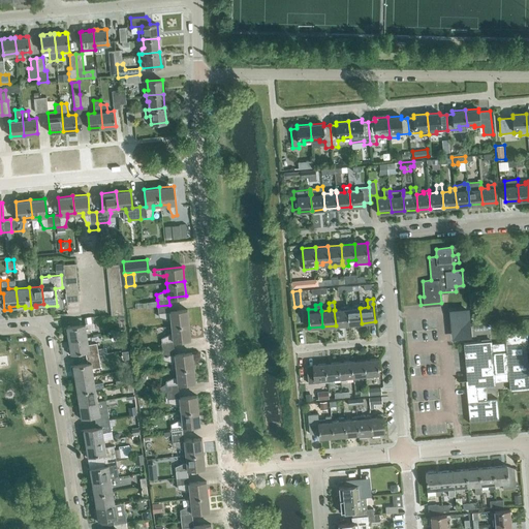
[(169,311),(169,305),(158,306),(159,316),(167,318),(170,318),(172,325),(189,324),(187,309),(169,311)]
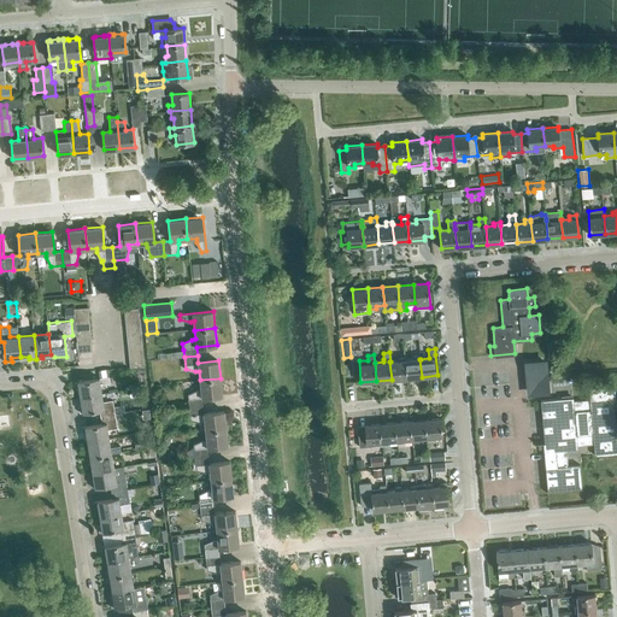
[(419,359),(421,359),(419,356),(413,356),(413,359),(405,360),(406,378),(422,377),(419,359)]
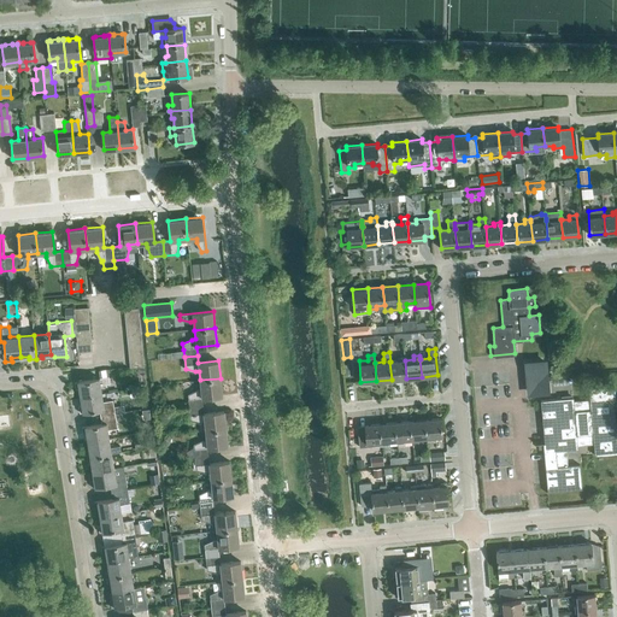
[(405,360),(405,357),(398,357),(398,360),(391,362),(389,362),(392,380),(406,378),(405,360)]
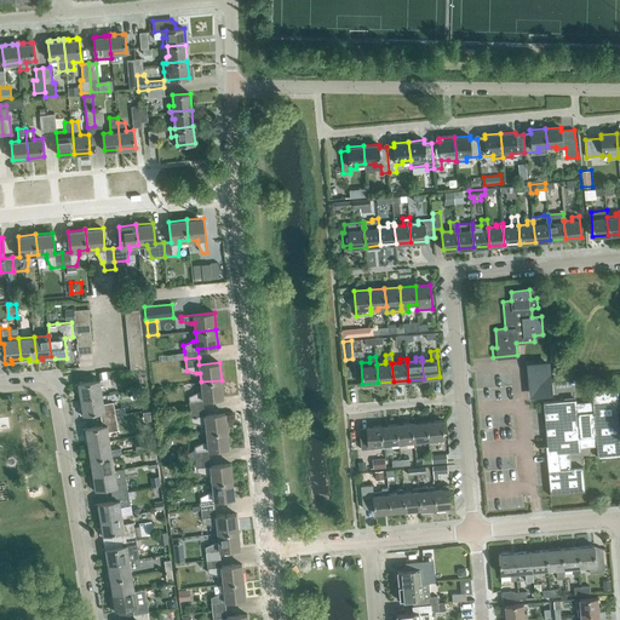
[(529,365),(530,383),(547,382),(546,363),(529,365)]
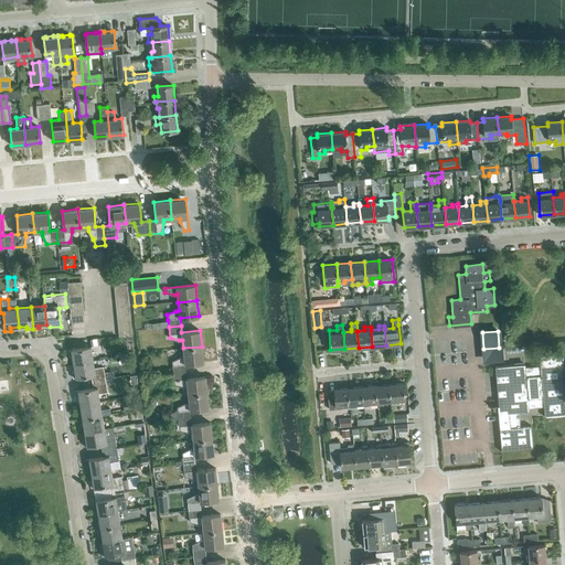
[(73,355),(74,363),(93,360),(92,352),(100,351),(99,344),(68,350),(70,355),(73,355)]
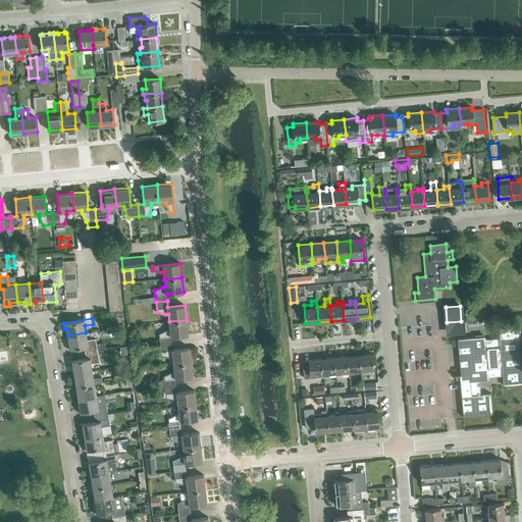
[(189,334),(187,320),(169,321),(170,329),(167,329),(159,333),(160,344),(171,343),(171,336),(189,334)]
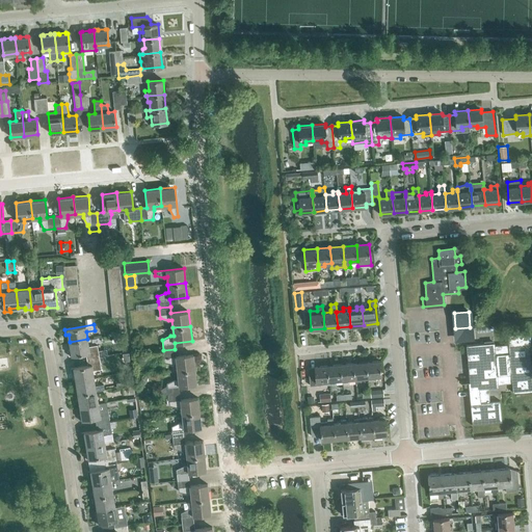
[(470,382),(464,382),(464,387),(469,387),(471,403),(472,424),(502,421),(500,401),(489,401),(488,388),(499,387),(499,383),(512,382),(513,393),(531,391),(531,372),(528,333),(508,334),(509,344),(495,345),(495,343),(467,345),(470,382)]
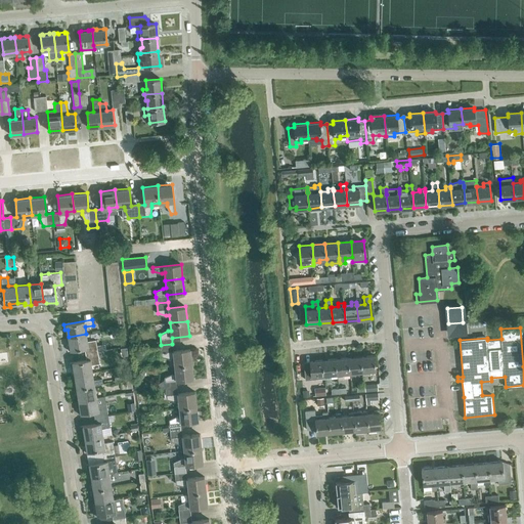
[(87,341),(86,334),(69,337),(70,344),(67,345),(68,350),(85,347),(86,353),(98,351),(96,340),(87,341)]
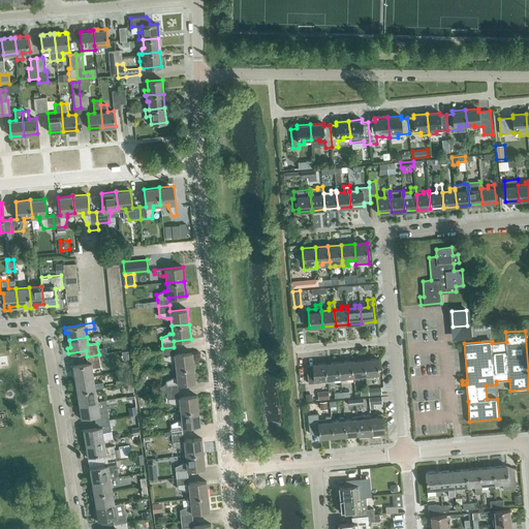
[(175,354),(174,347),(162,348),(163,360),(173,362),(176,361),(176,369),(194,367),(192,352),(175,354)]
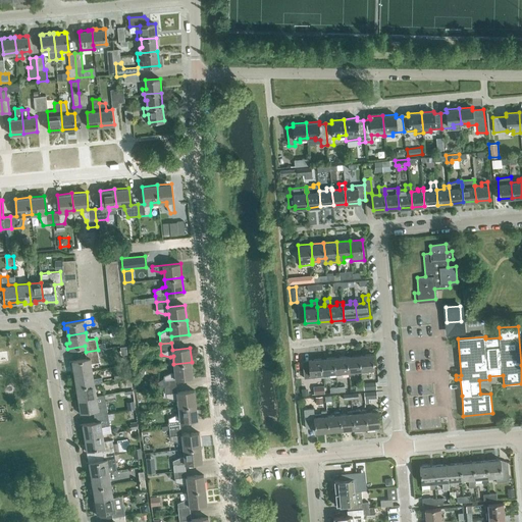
[(98,352),(98,350),(86,352),(87,358),(69,361),(70,366),(73,366),(74,373),(92,370),(91,363),(100,362),(98,355),(98,352)]
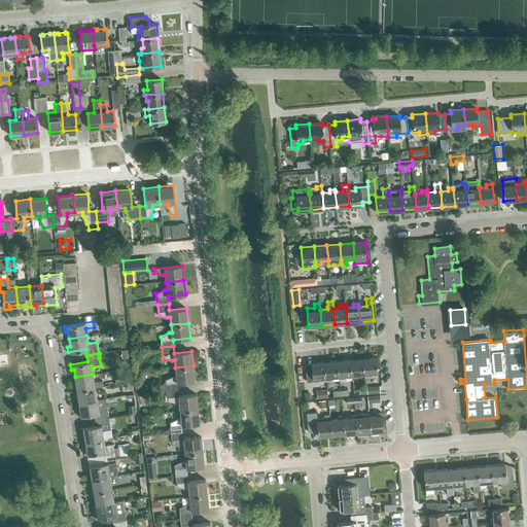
[(377,357),(363,358),(364,374),(364,377),(371,376),(371,374),(378,373),(377,357)]
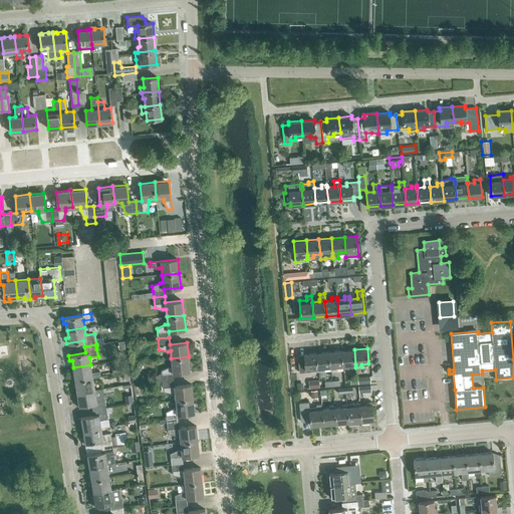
[(355,364),(354,349),(341,350),(343,365),(343,368),(348,367),(348,365),(355,364)]
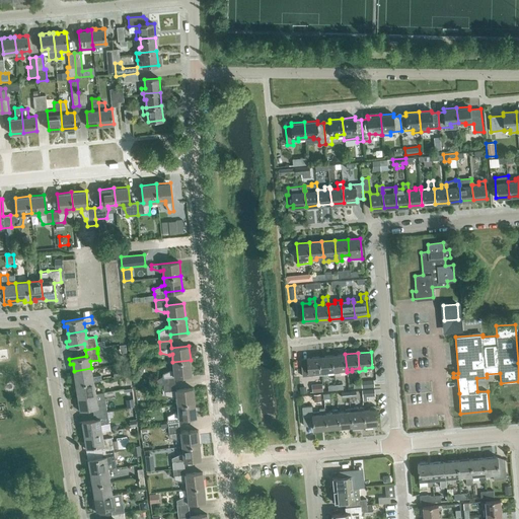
[(347,369),(345,354),(332,355),(334,370),(334,373),(340,372),(340,370),(347,369)]
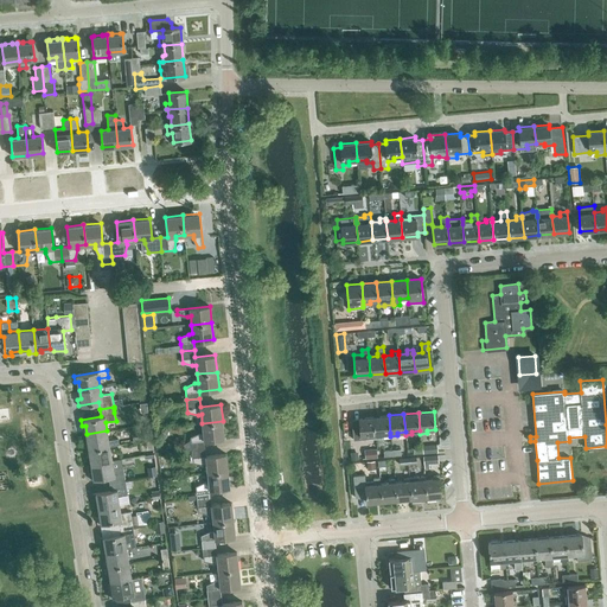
[(390,433),(389,415),(374,416),(376,434),(375,434),(376,438),(382,438),(382,434),(390,433)]
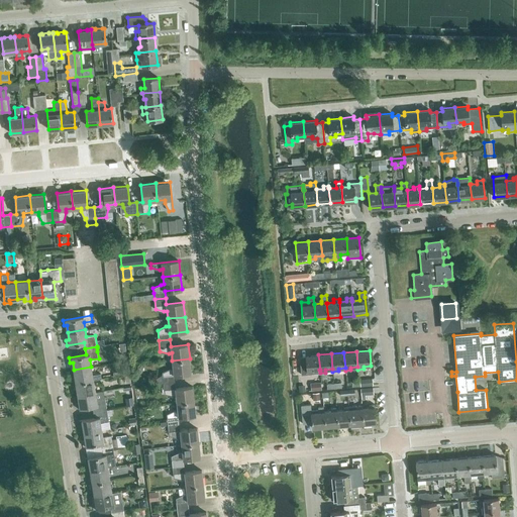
[(320,370),(318,354),(306,355),(306,358),(300,359),(301,375),(313,374),(313,371),(319,370),(320,370)]
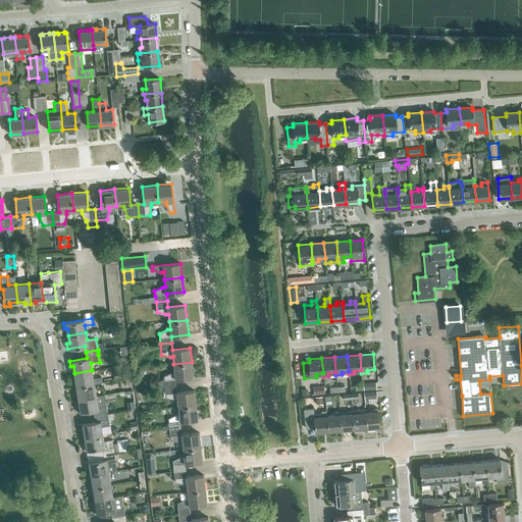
[(193,376),(192,362),(173,364),(174,371),(171,372),(163,375),(164,378),(158,381),(159,387),(165,386),(176,385),(175,378),(193,376)]
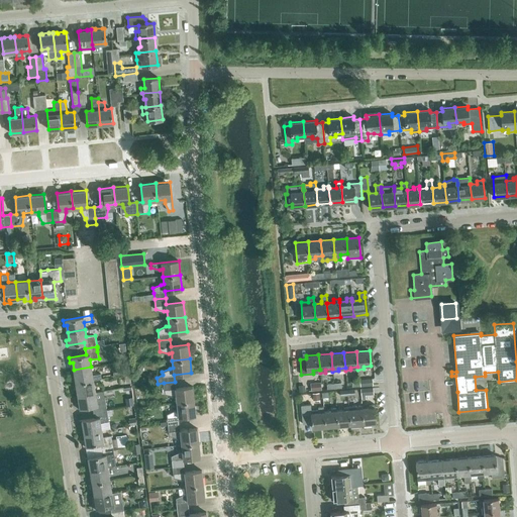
[(93,380),(91,367),(74,370),(75,377),(72,378),(73,383),(93,380)]
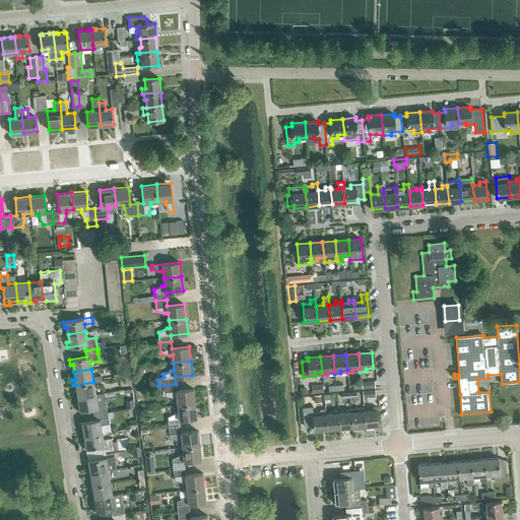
[(95,394),(93,382),(73,385),(74,390),(77,390),(78,397),(95,394)]
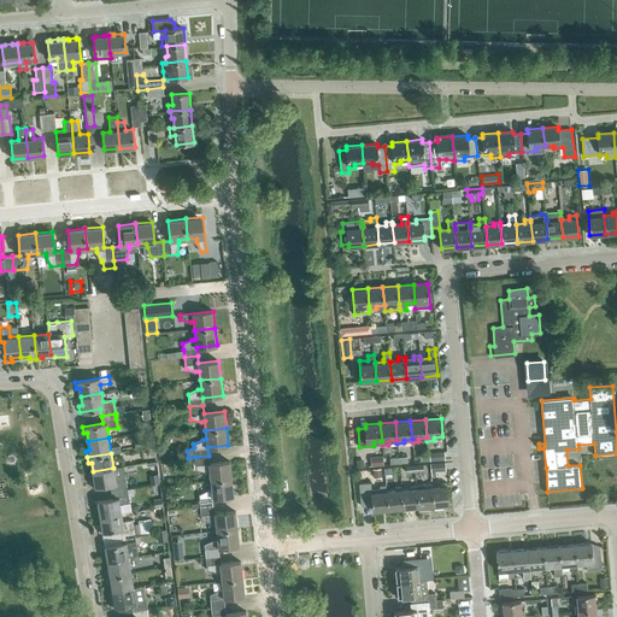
[(210,463),(209,456),(195,457),(197,470),(206,471),(210,471),(211,481),(231,479),(230,460),(210,463)]
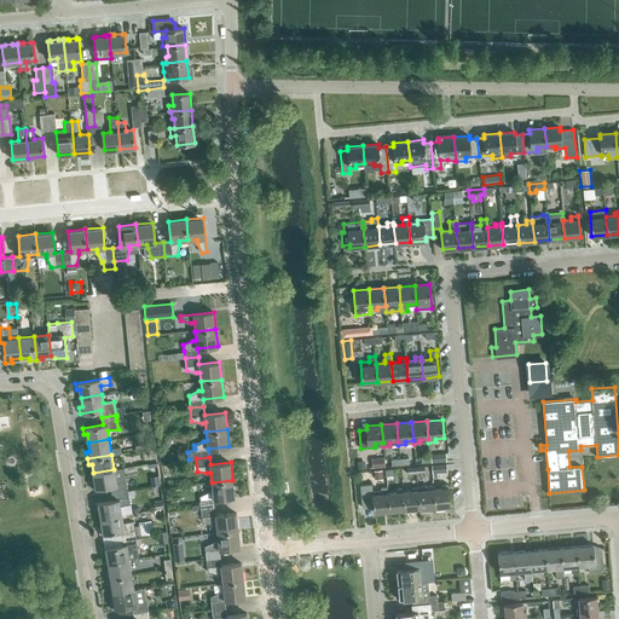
[(385,467),(385,457),(371,458),(372,468),(385,467)]
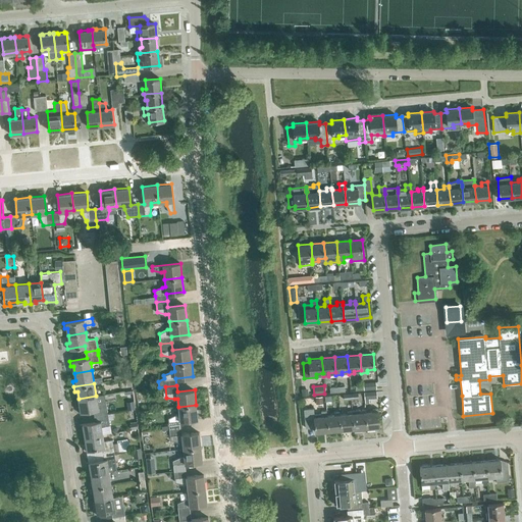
[(377,398),(376,390),(364,393),(365,403),(369,403),(369,399),(377,398)]
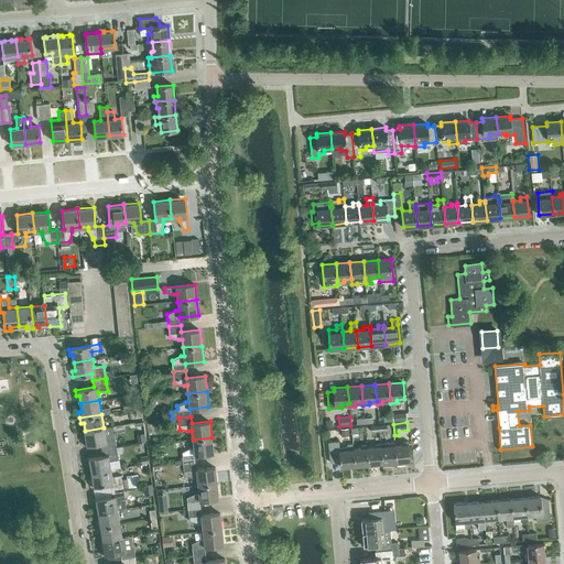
[(102,442),(104,448),(117,446),(114,426),(104,427),(85,431),(86,438),(84,440),(84,445),(102,442)]
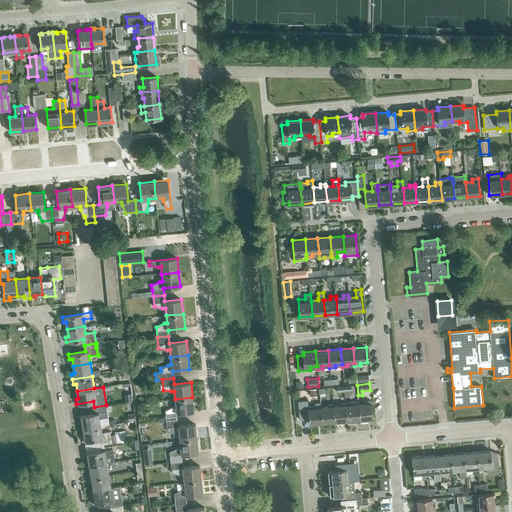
[(194,411),(192,397),(175,399),(176,406),(173,406),(165,410),(166,421),(177,419),(177,413),(194,411)]
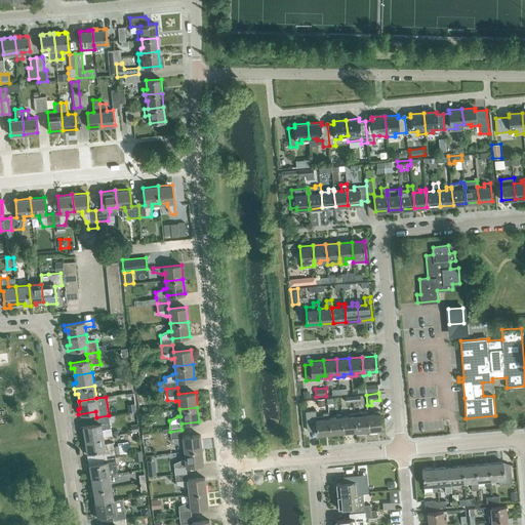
[(328,417),(329,417),(328,412),(323,413),(323,415),(316,416),(315,410),(306,411),(308,430),(317,431),(317,435),(330,433),(328,417)]
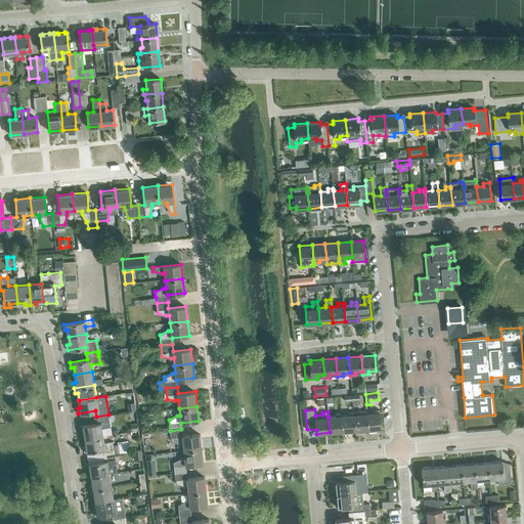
[(374,412),(366,413),(368,429),(381,428),(380,409),(374,410),(374,412)]
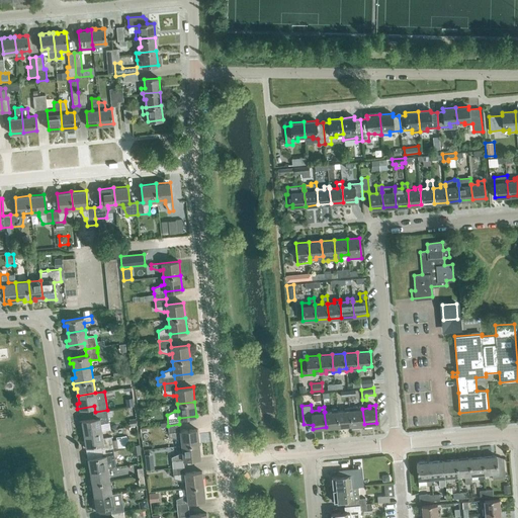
[(362,409),(362,406),(350,407),(350,410),(351,425),(364,424),(362,409)]
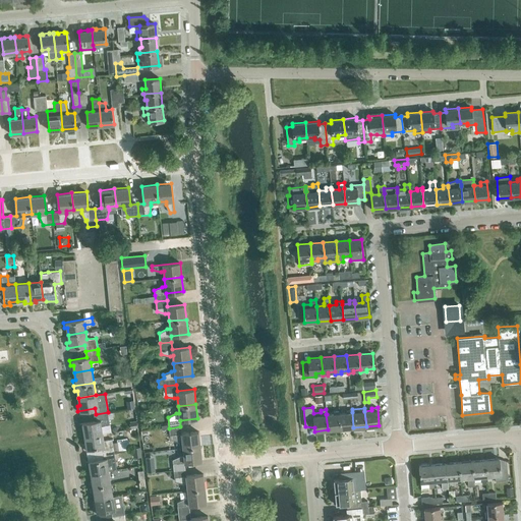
[(352,412),(352,409),(346,410),(346,413),(339,413),(340,428),(353,427),(352,412)]
